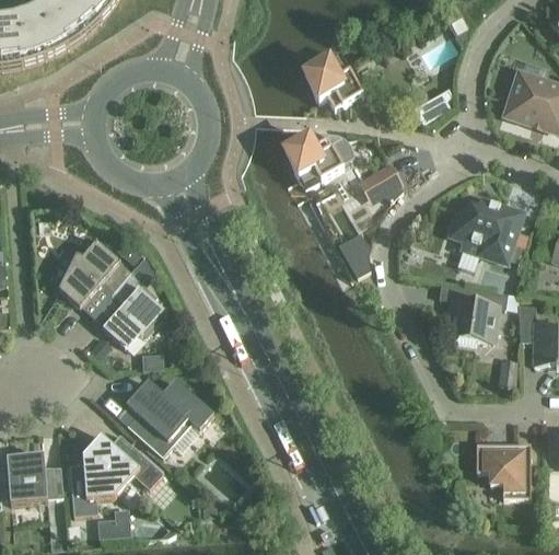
[(0,70),(1,70),(24,67),(35,64),(45,60),(58,55),(70,47),(81,39),(92,32),(102,21),(105,18),(117,2),(118,0),(53,0),(47,4),(41,8),(21,16),(10,20),(0,22),(0,70)]
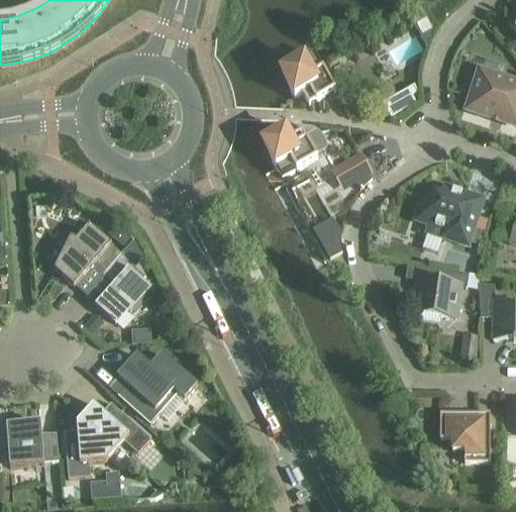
[(515,11),(506,21),(515,32),(515,11)]
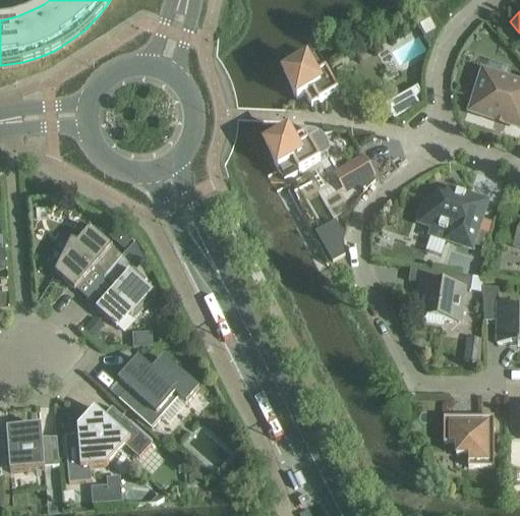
[(316,52),(310,56),(283,72),(296,95),(303,91),(310,103),(337,88),(316,52)]
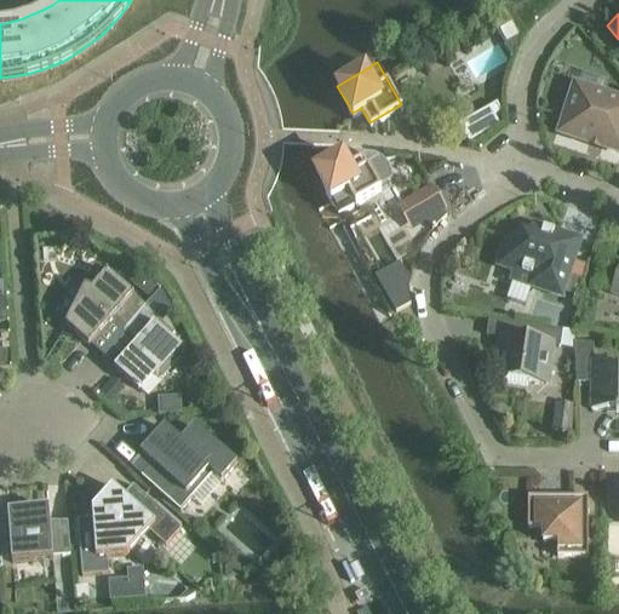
[(618,96),(574,82),(560,128),(618,147),(618,96)]
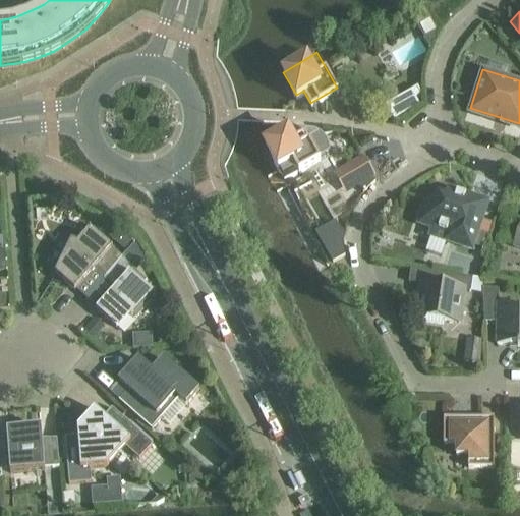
[(420,90),(416,83),(385,101),(394,115),(419,101),(414,93),(420,90)]
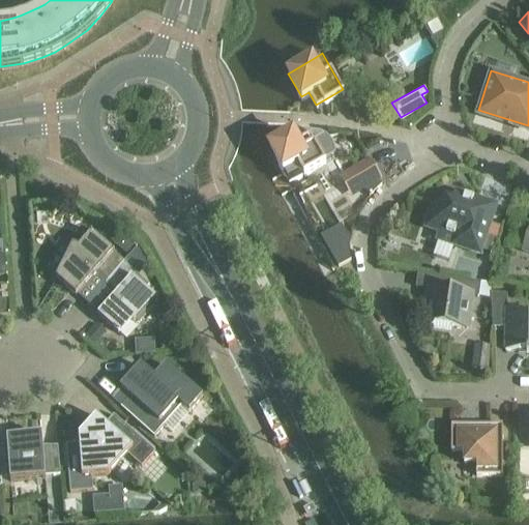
[(268,145),(281,168),(288,179),(333,153),(333,149),(332,146),(331,143),(330,141),(328,138),(326,136),(323,134),(314,140),(309,132),(296,139),(292,132),(268,145)]
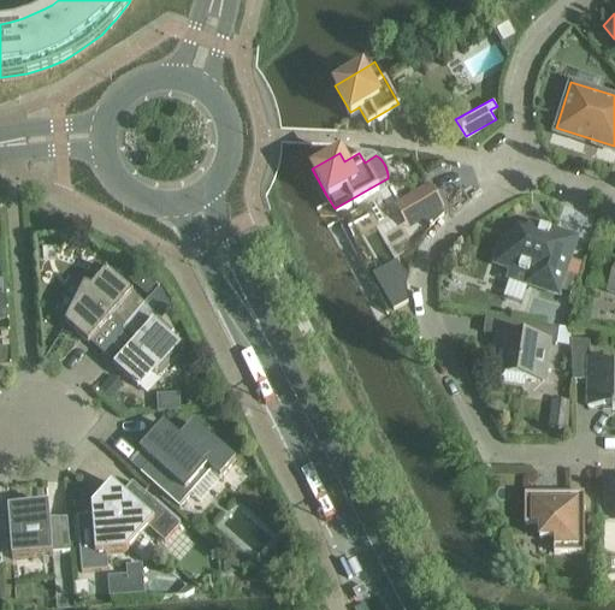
[(429,182),(408,194),(420,214),(441,202),(429,182)]
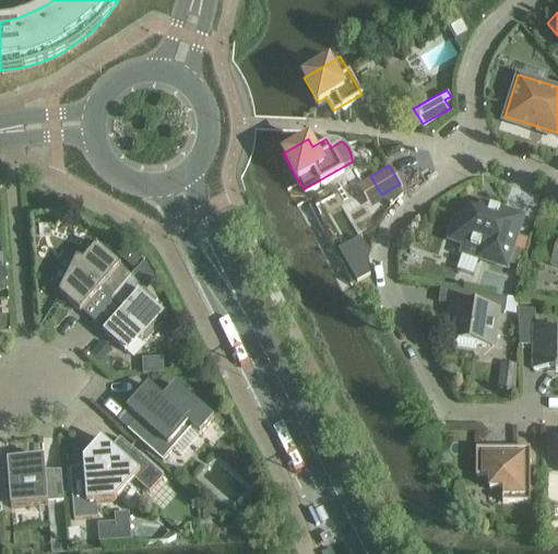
[(458,211),(449,236),(462,240),(458,250),(461,251),(456,266),(472,271),(477,258),(478,255),(488,258),(505,263),(506,260),(511,243),(515,231),(521,213),(507,209),(479,200),(474,216),(458,211)]
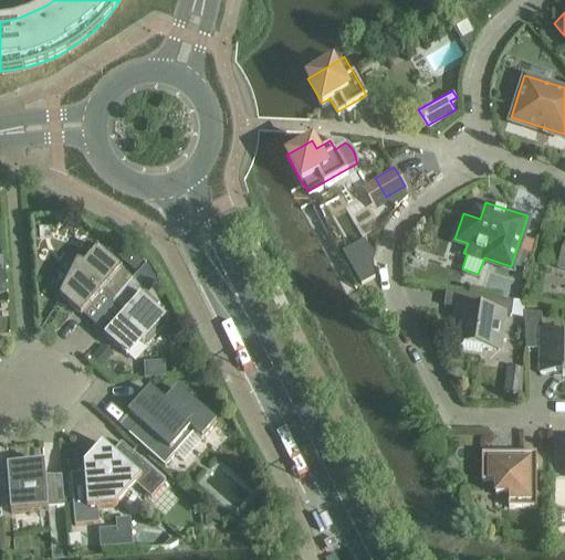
[(63,285),(59,293),(76,308),(80,312),(82,309),(87,303),(103,285),(114,295),(132,276),(132,275),(121,266),(122,265),(97,244),(86,239),(76,257),(76,259),(63,285)]
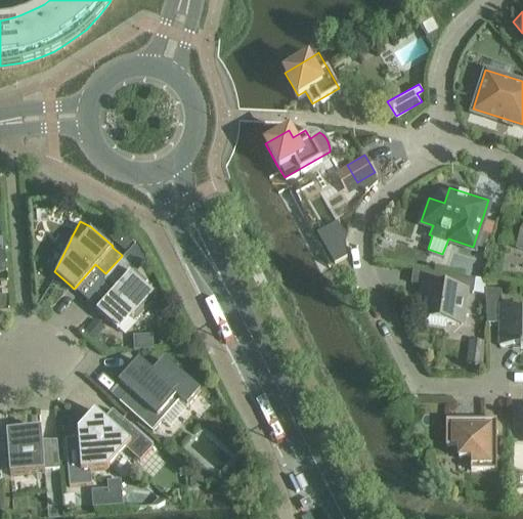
[(479,227),(474,244),(484,247),(489,231),(479,227)]
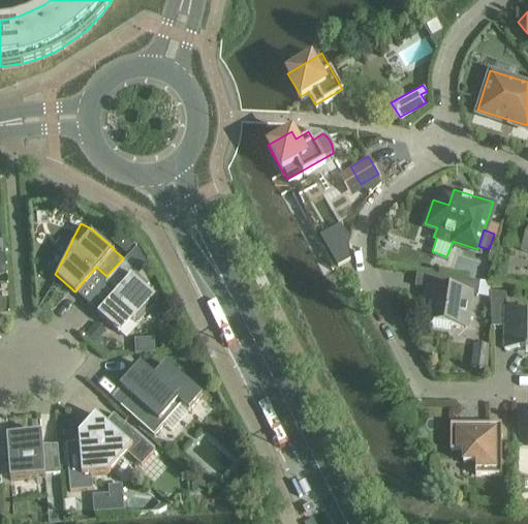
[(116,289),(96,311),(112,325),(113,324),(118,329),(128,316),(132,319),(135,315),(136,317),(151,302),(149,300),(154,294),(145,285),(148,281),(123,258),(106,276),(103,279),(116,289)]
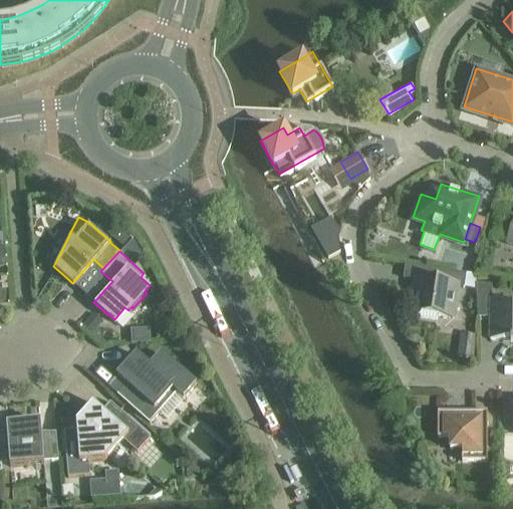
[(462,282),(464,270),(429,264),(427,277),(415,275),(414,285),(423,286),(423,292),(419,292),(416,312),(436,315),(436,311),(452,313),(456,282),(462,282)]
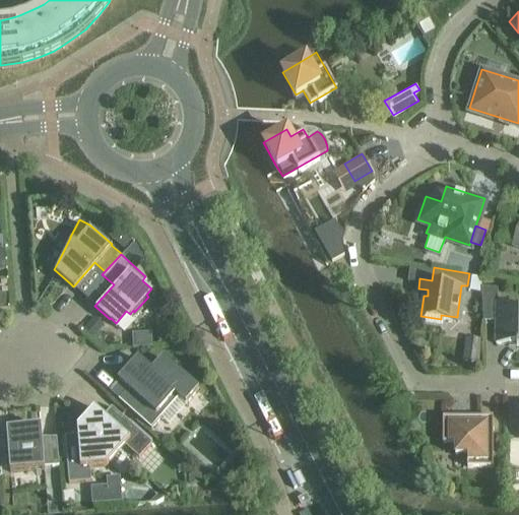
[(508,299),(499,299),(499,284),(482,284),(481,317),(495,317),(495,339),(515,340),(515,342),(518,342),(518,304),(508,305),(508,299)]
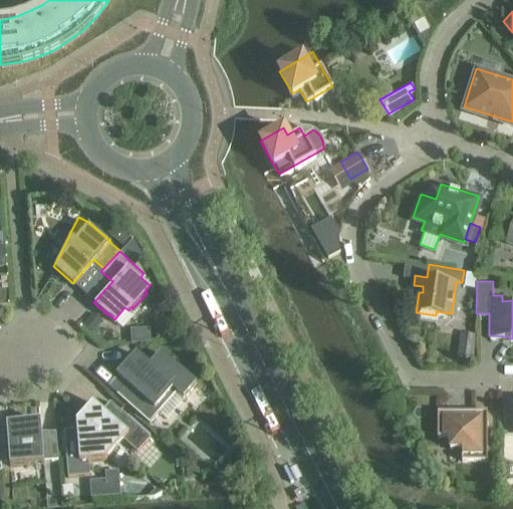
[(91,309),(80,321),(90,330),(101,318),(91,309)]
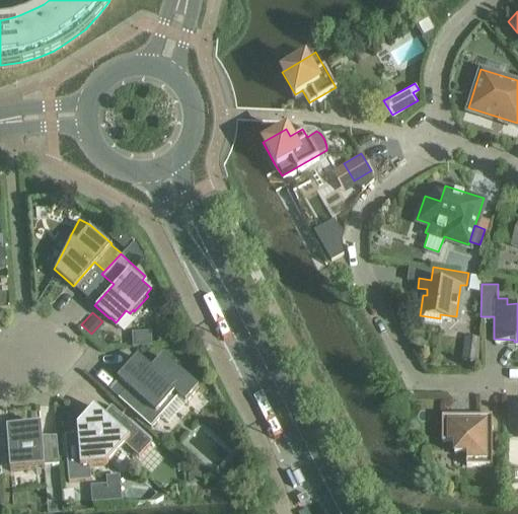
[(461,345),(459,357),(475,359),(477,347),(461,345)]
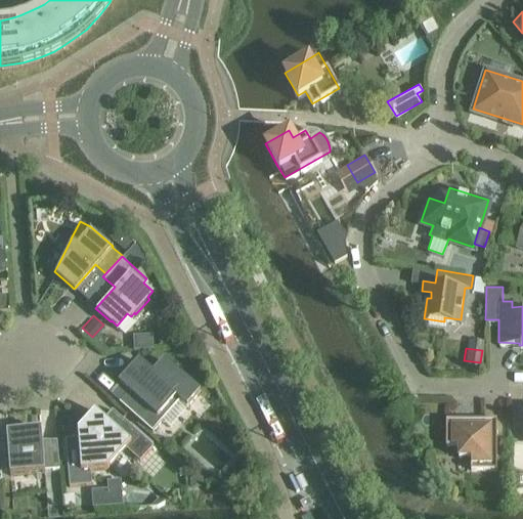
[(153,371),(138,358),(119,380),(128,388),(118,398),(151,428),(179,396),(186,402),(199,388),(164,357),(153,371)]
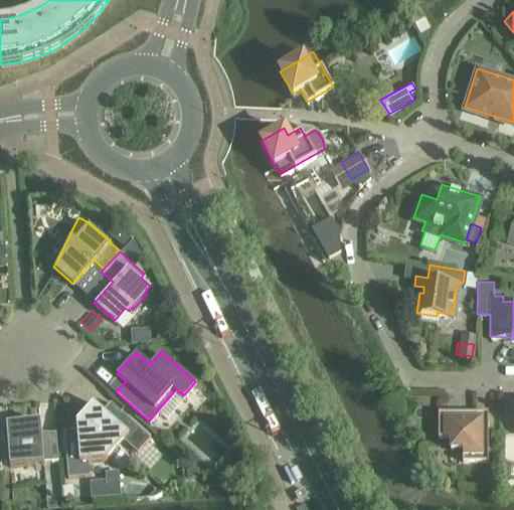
[(75,427),(63,428),(67,475),(90,473),(88,459),(105,457),(123,438),(137,450),(150,436),(110,399),(102,408),(98,404),(93,400),(83,410),(75,419),(75,427)]
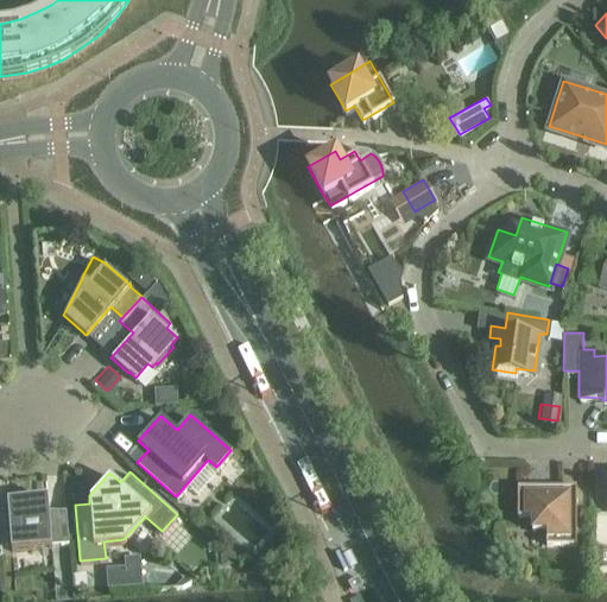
[(575,482),(548,483),(517,483),(517,513),(531,513),(531,527),(545,527),(545,542),(575,542),(575,482)]
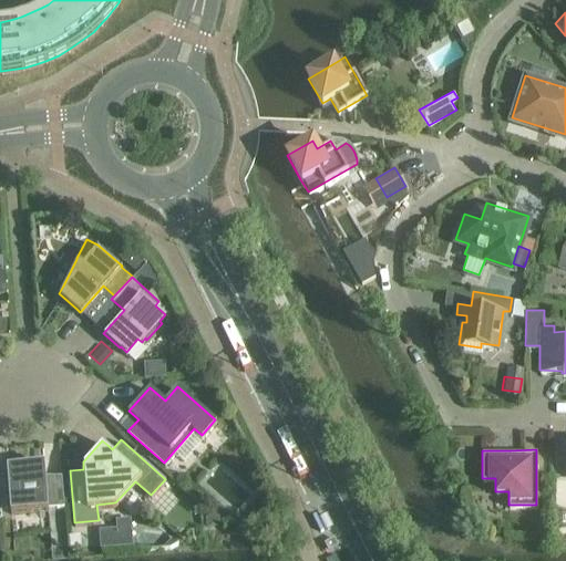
[(48,506),(63,504),(61,475),(45,476),(44,460),(7,464),(10,510),(48,507),(48,506)]
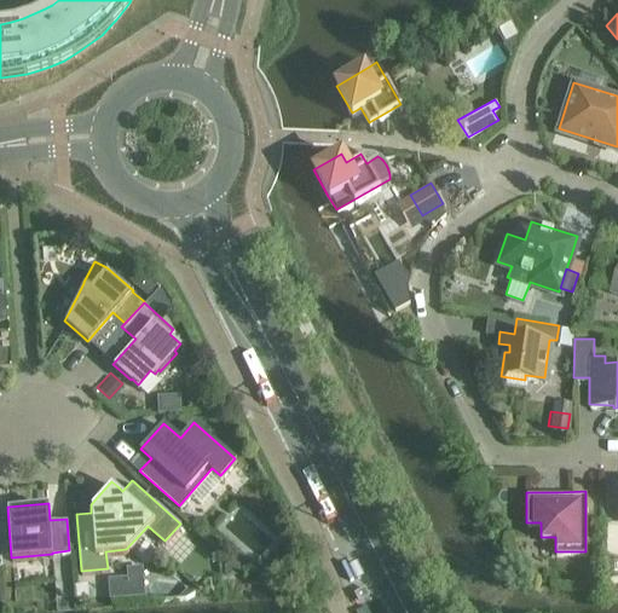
[(584,577),(584,588),(599,588),(599,578),(594,574),(588,573),(584,577)]
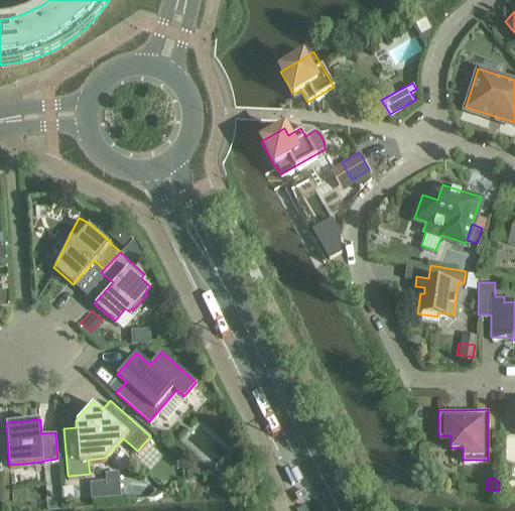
[(107,494),(106,479),(90,480),(91,496),(107,494)]
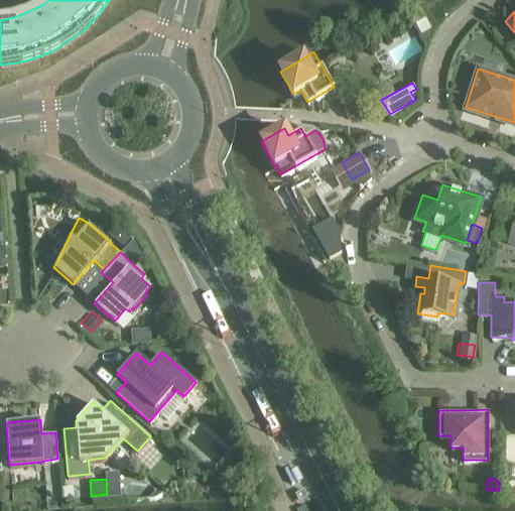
[(62,496),(74,495),(73,484),(61,484),(62,496)]
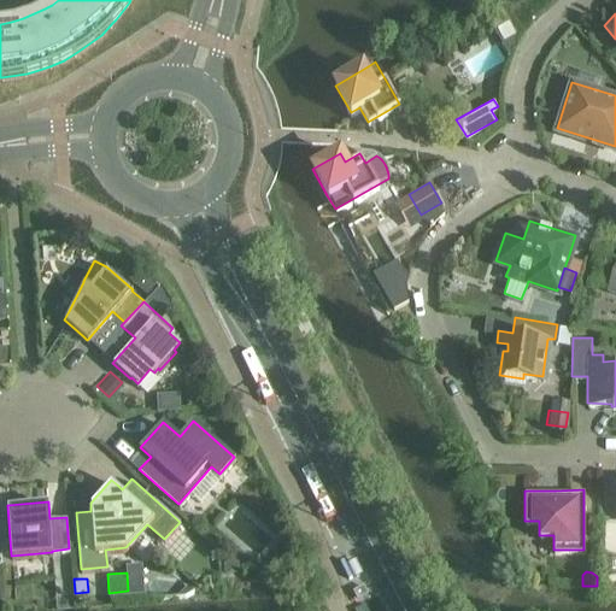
[(179,595),(185,594),(194,589),(188,583),(179,593),(179,595)]
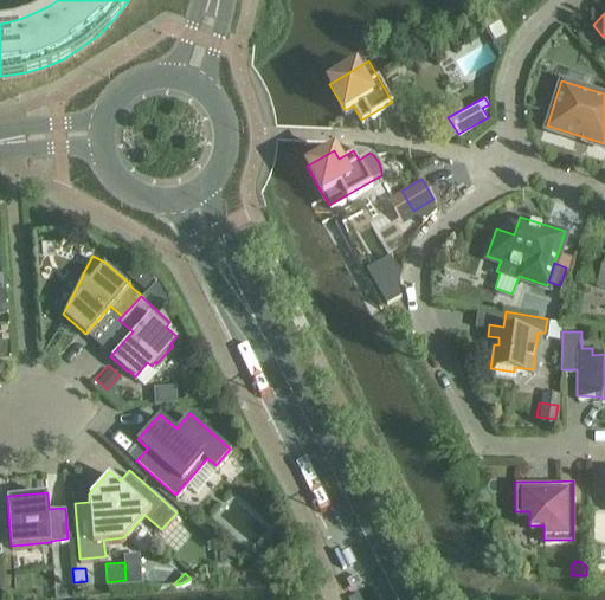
[(351,586),(360,580),(355,573),(346,578),(351,586)]
